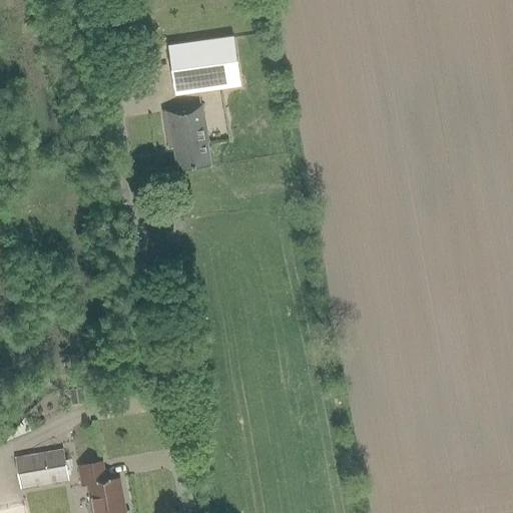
[(175,94),(241,85),(234,36),(168,45),(175,94)]
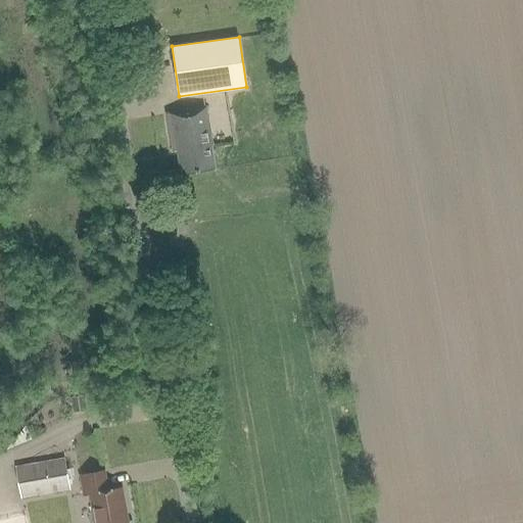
[(183,177),(217,172),(212,147),(214,147),(207,109),(169,115),(175,153),(179,153),(183,177)]
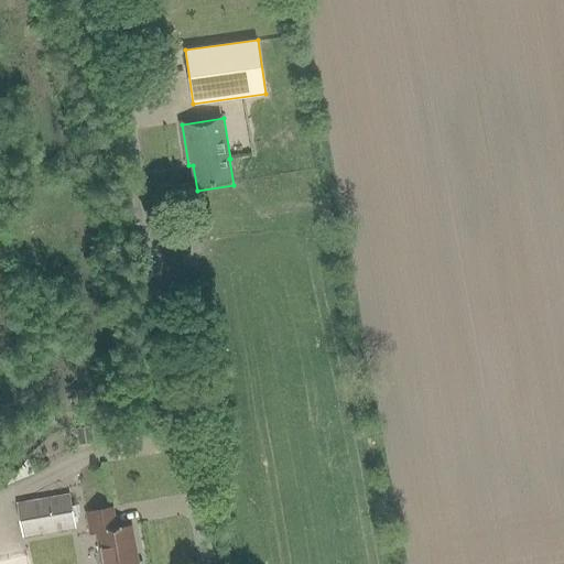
[(87,427),(75,431),(78,444),(90,441),(87,427)]
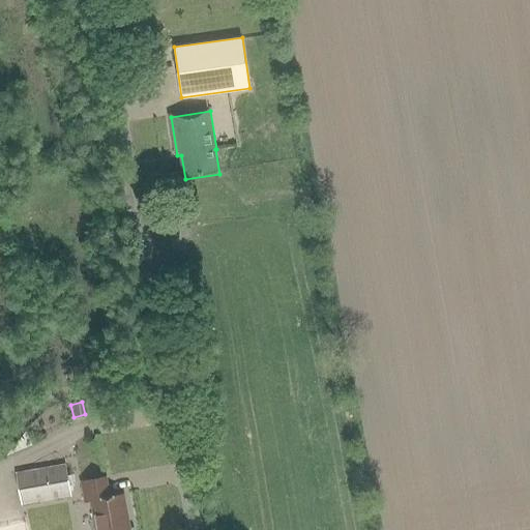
[(65,465),(16,473),(21,505),(70,497),(65,465)]
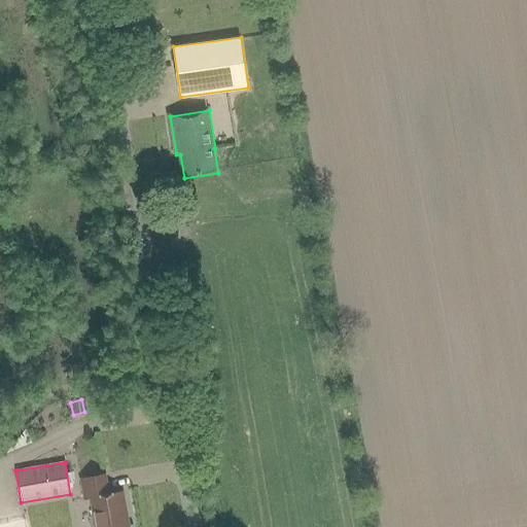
[(96,526),(130,526),(124,494),(110,497),(106,478),(81,482),(85,502),(92,501),(96,526)]
